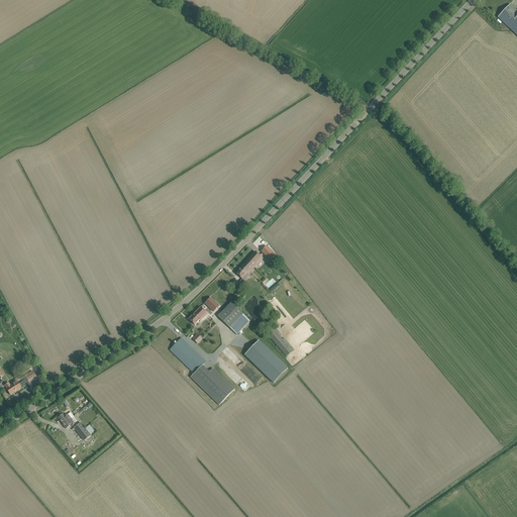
[(516,10),(510,4),(498,18),(508,27),(509,27),(516,34),(516,10)]
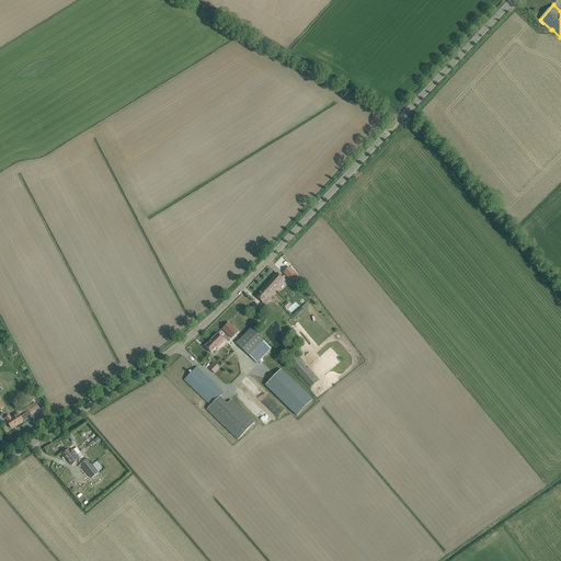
[(289,267),(284,273),(295,284),(300,278),(289,267)]
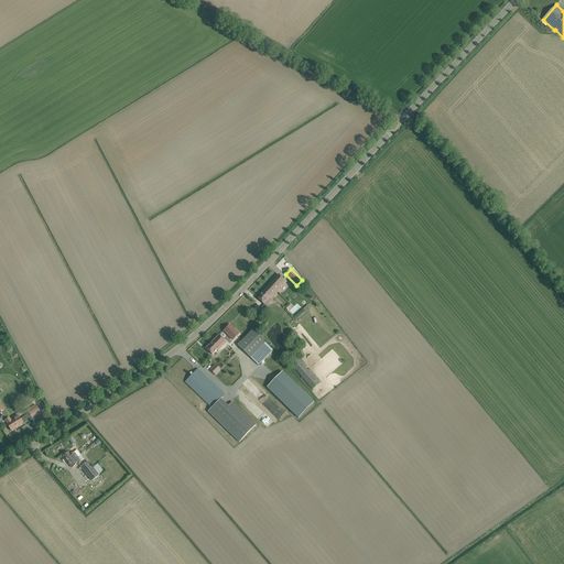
[(258,299),(261,302),(264,305),(269,300),(270,301),(286,282),(279,275),(258,299)]
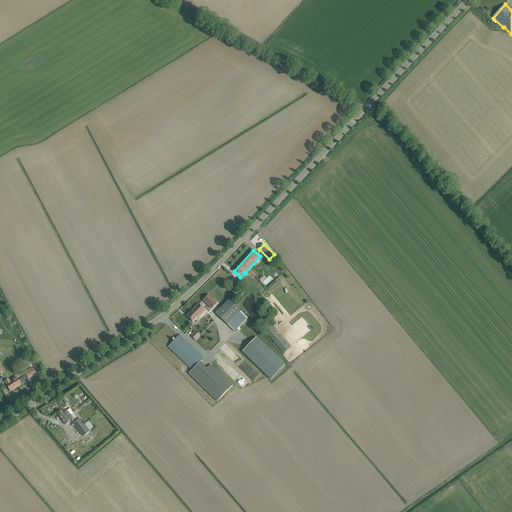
[(267,272),(271,276),(276,272),(272,267),(267,272)]
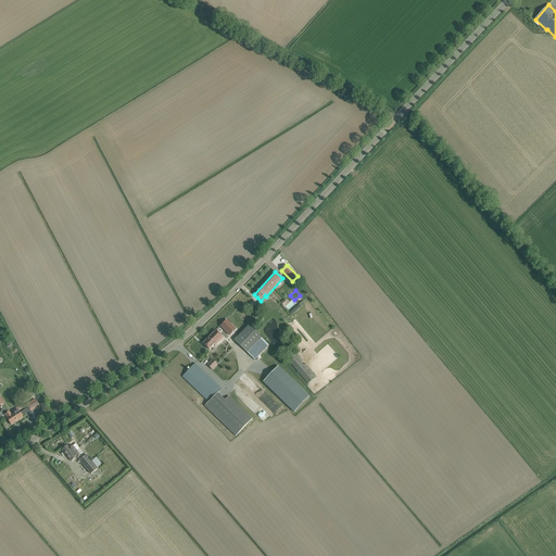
[(236,329),(226,320),(222,325),(220,326),(229,336),(236,329)]
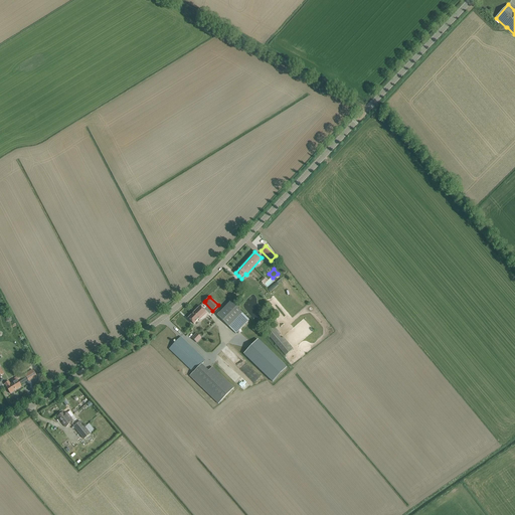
[(230,302),(217,316),(235,334),(248,320),(230,302)]
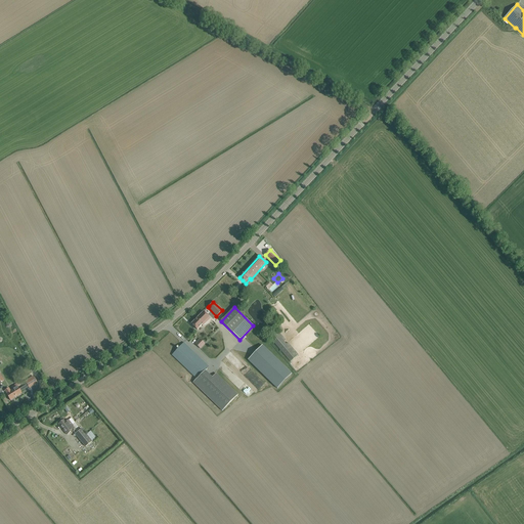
[(211,320),(212,319),(204,312),(191,324),(198,331),(202,325),(203,326),(210,319),(211,320)]
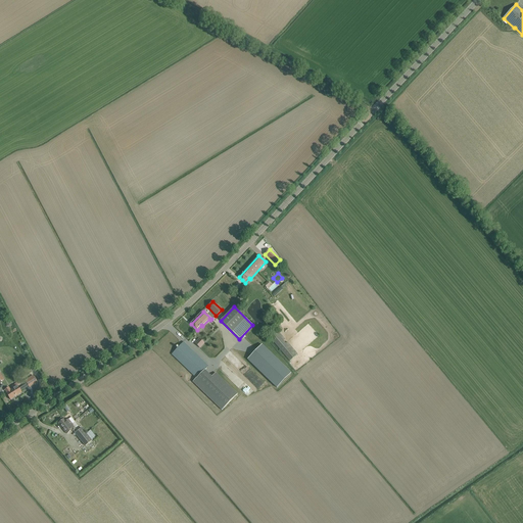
[(275,328),(267,335),(289,362),(297,354),(287,342),(285,343),(283,341),(285,339),(275,328)]
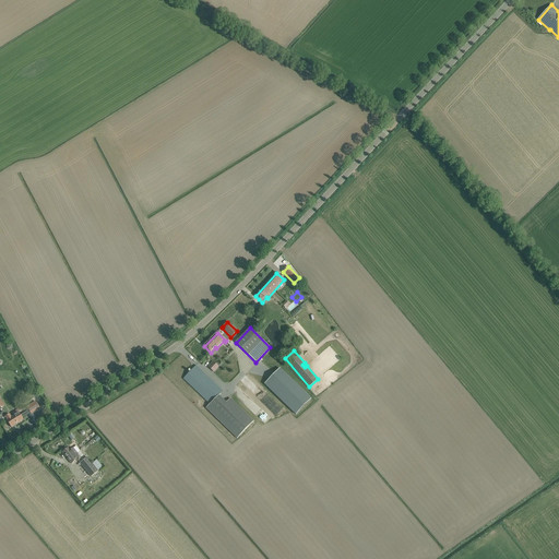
[(213,363),(207,367),(213,372),(218,367),(213,363)]
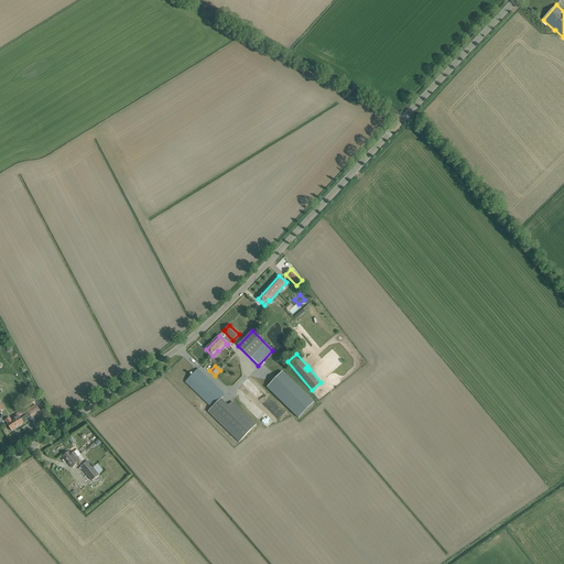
[(185,382),(212,408),(208,412),(239,443),(256,425),(232,402),(228,407),(220,400),(225,394),(198,369),(185,382)]
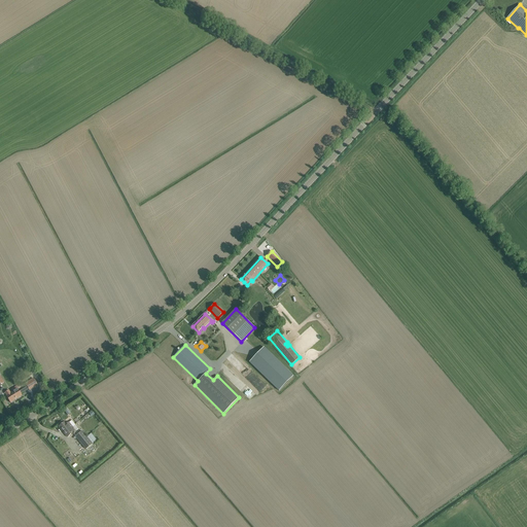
[(265,349),(250,364),(281,392),(295,377),(265,349)]
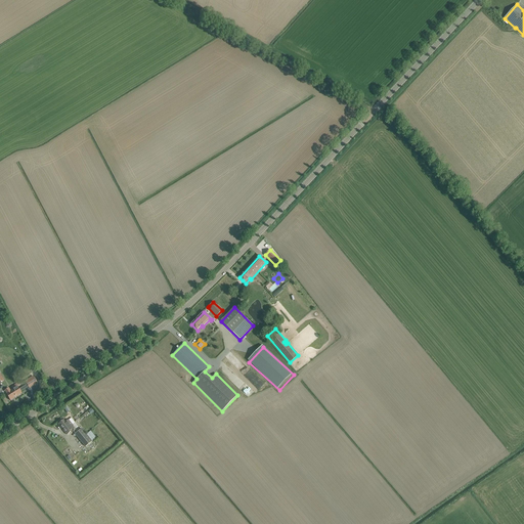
[(26,383),(29,387),(29,388),(37,383),(34,378),(26,383)]
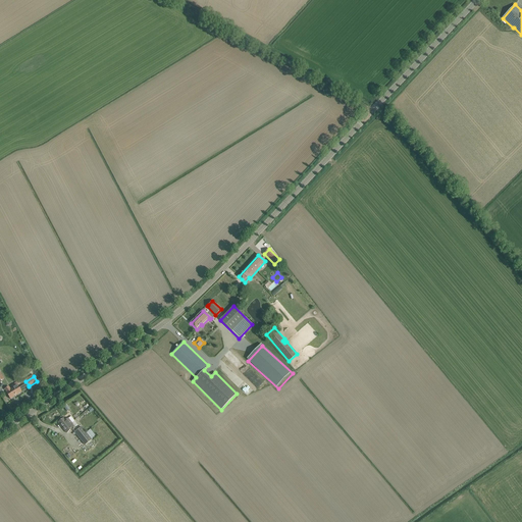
[(8,386),(5,389),(6,393),(7,395),(10,399),(21,392),(20,390),(22,388),(29,385),(27,383),(21,386),(19,387),(16,382),(11,385),(13,388),(10,389),(8,386)]
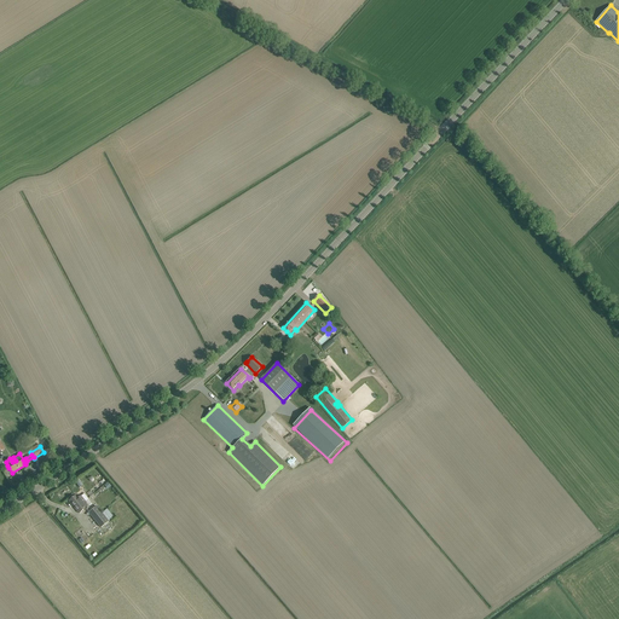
[(62,498),(71,491),(65,484),(56,492),(62,498)]
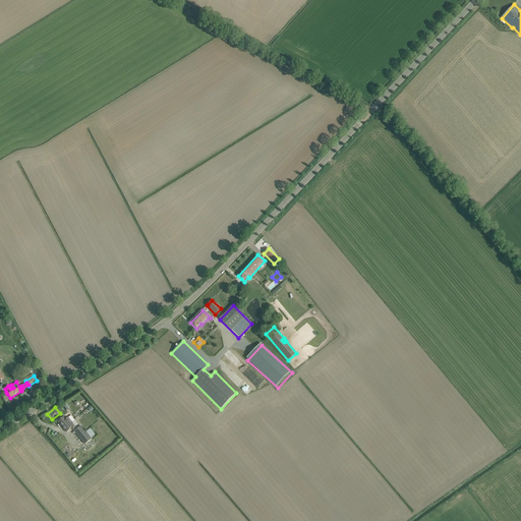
[(68,418),(66,420),(64,417),(58,422),(61,426),(63,427),(68,423),(69,424),(72,422),(68,418)]
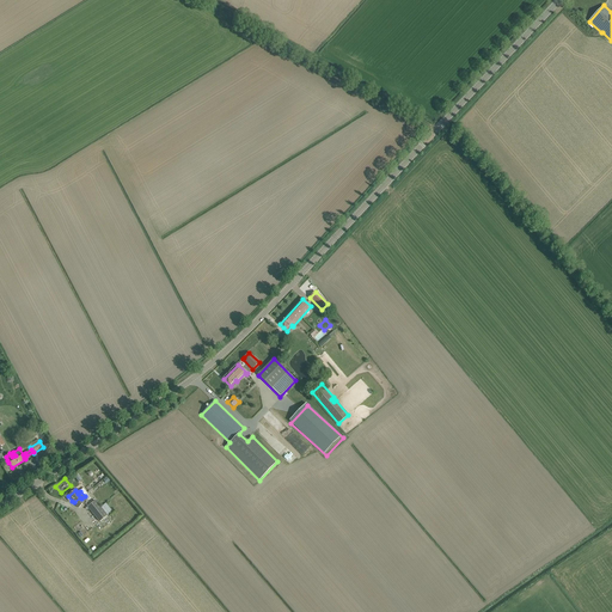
[(78,508),(84,503),(84,506),(89,502),(85,496),(81,499),(80,497),(74,502),(78,508)]
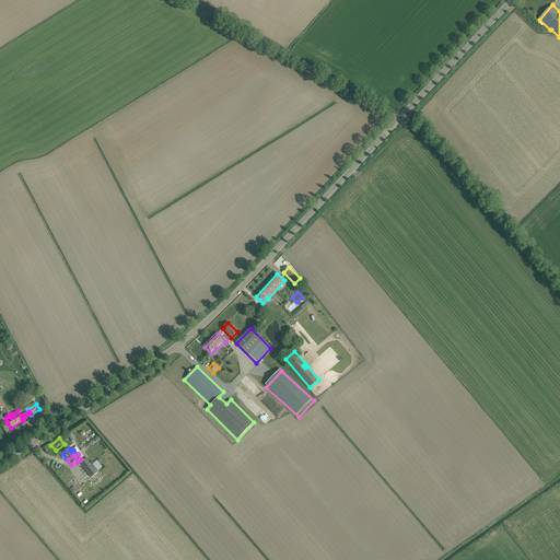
[(80,464),(78,466),(79,467),(81,465),(85,470),(93,465),(92,465),(86,458),(80,464)]
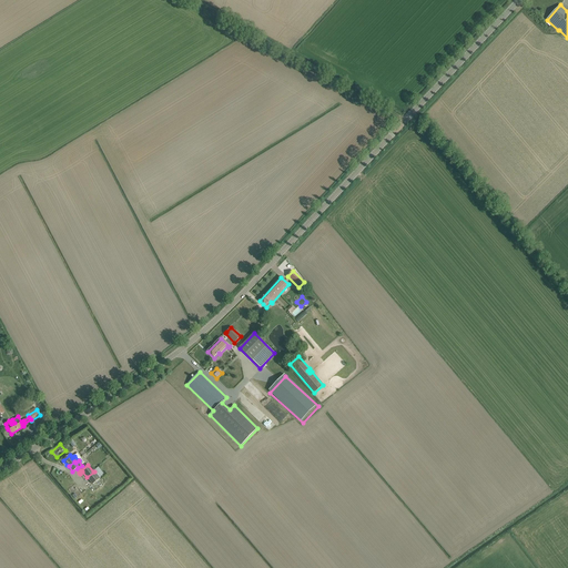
[(94,472),(87,477),(93,485),(100,479),(104,475),(99,467),(93,472),(94,472)]
